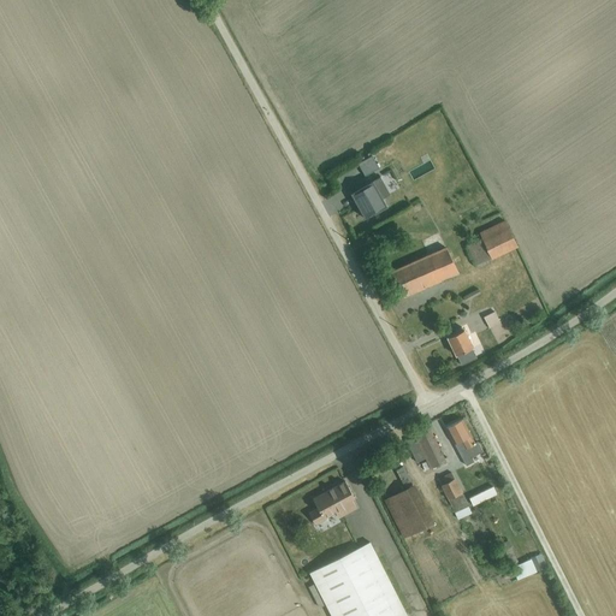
[(395,160),(384,166),(388,172),(398,166),(395,160)]
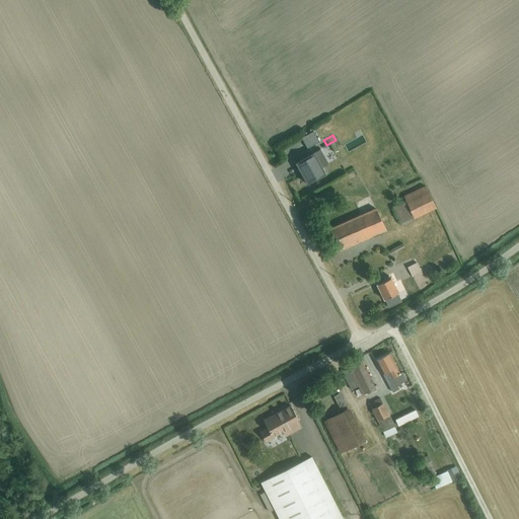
[(320,149),(295,163),(307,184),(325,173),(322,167),(328,164),(320,149)]
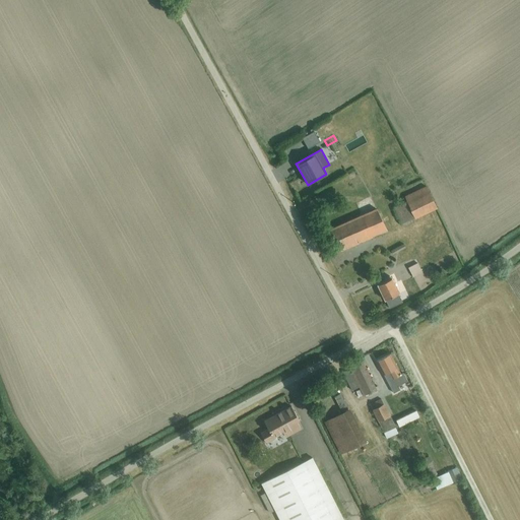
[(406,201),(393,207),(401,224),(437,208),(427,187),(404,196),(406,201)]
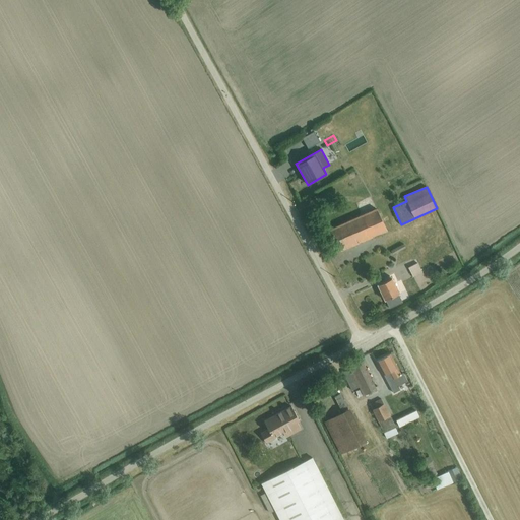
[(377,210),(331,231),(340,250),(387,230),(377,210)]
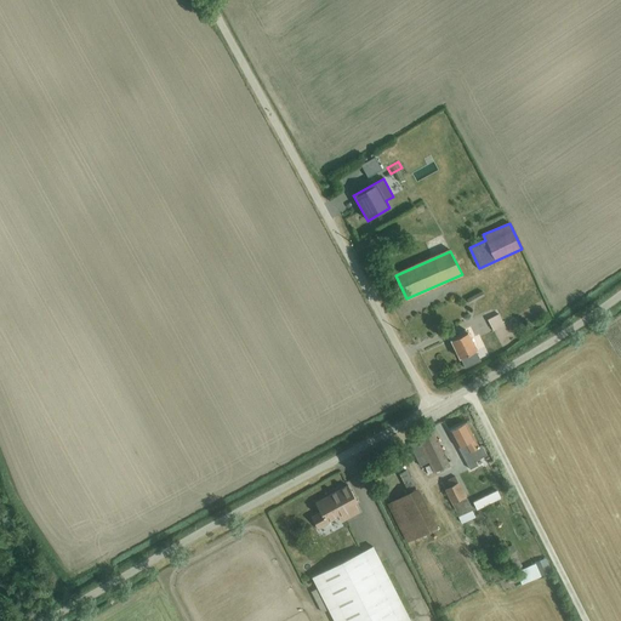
[(483,291),(466,300),(468,305),(485,296),(483,291)]
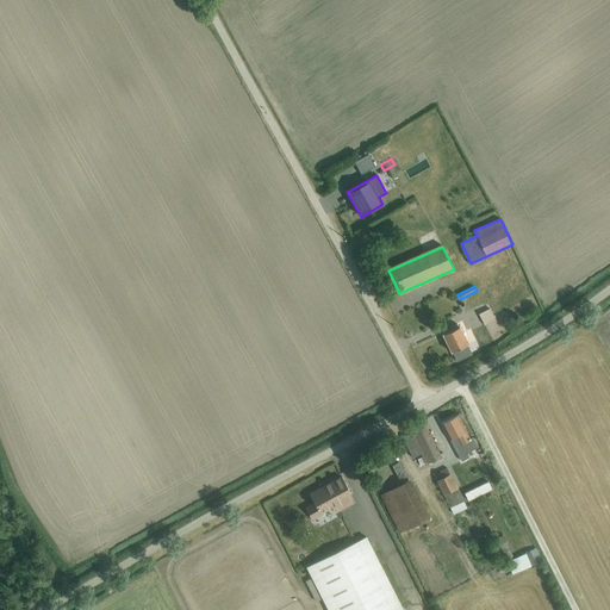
[(490,309),(479,315),(485,325),(496,319),(490,309)]
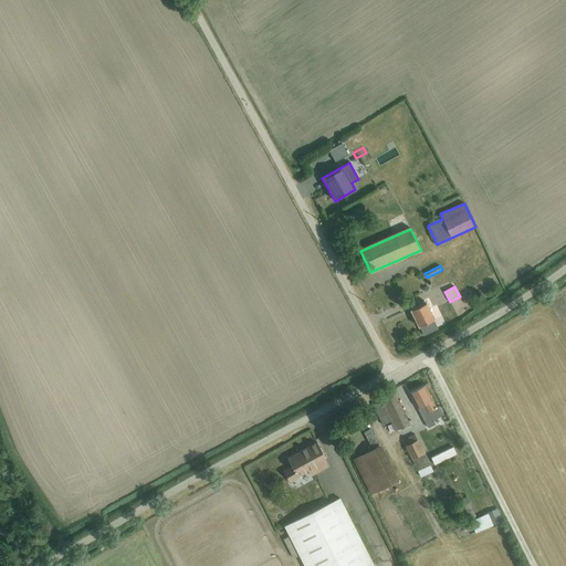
[(420,306),(410,311),(419,327),(423,336),(438,329),(433,321),(435,320),(427,303),(425,301),(419,303),(420,306)]
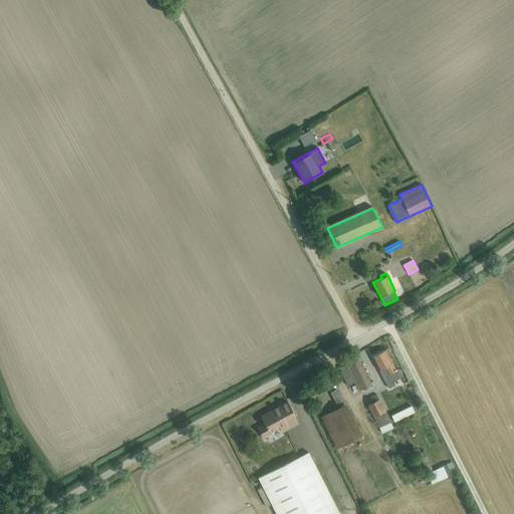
[(386,350),(372,357),(380,372),(390,389),(396,386),(394,382),(404,377),(399,368),(397,370),(386,350)]
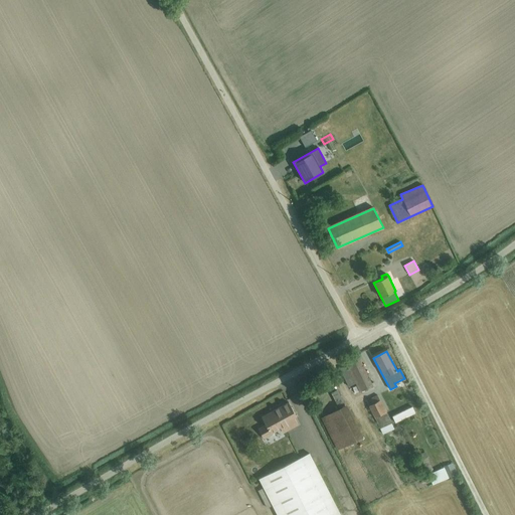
[(349,364),(339,368),(348,387),(355,384),(359,393),(372,386),(359,357),(348,362),(349,364)]
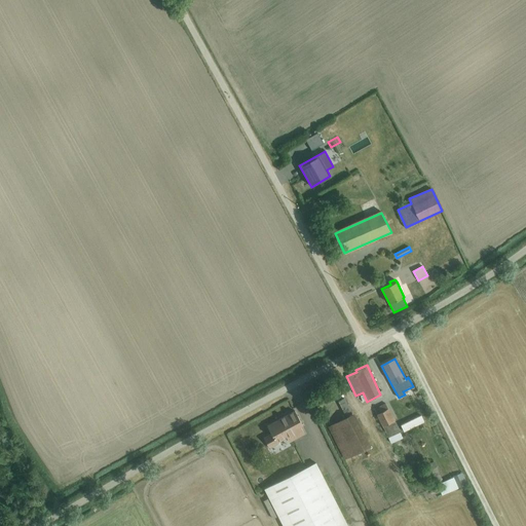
[(346,418),(329,427),(344,460),(371,447),(353,415),(352,415),(344,398),(338,402),(346,418)]
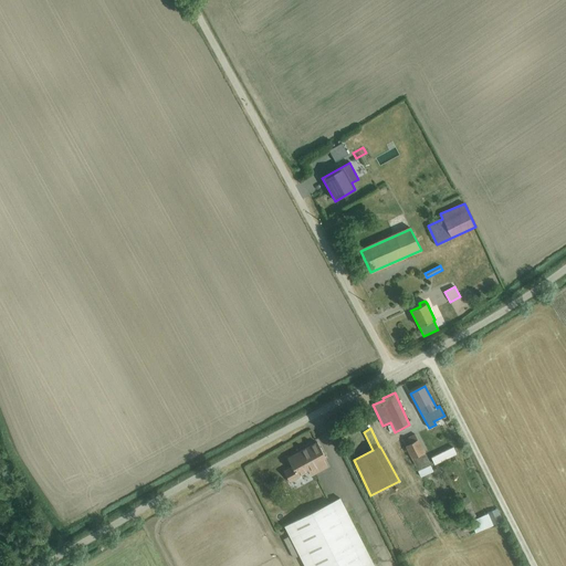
[(415,433),(402,440),(406,447),(405,447),(411,460),(412,460),(418,472),(431,465),(425,452),(426,452),(419,440),(418,440),(415,433)]
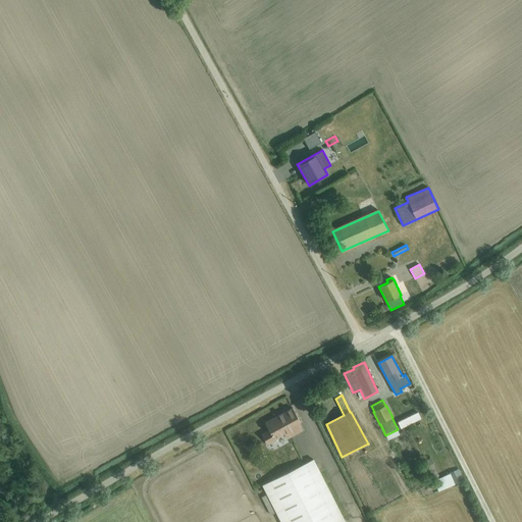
[(269,429),(261,433),(267,446),(276,440),(275,439),(281,435),(283,434),(286,439),(302,431),(298,423),(300,422),(293,409),(265,423),(269,429)]
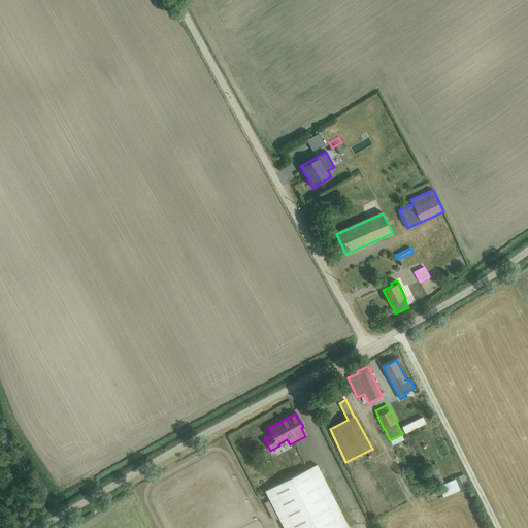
[(422,418),(401,427),(404,433),(425,423),(422,418)]
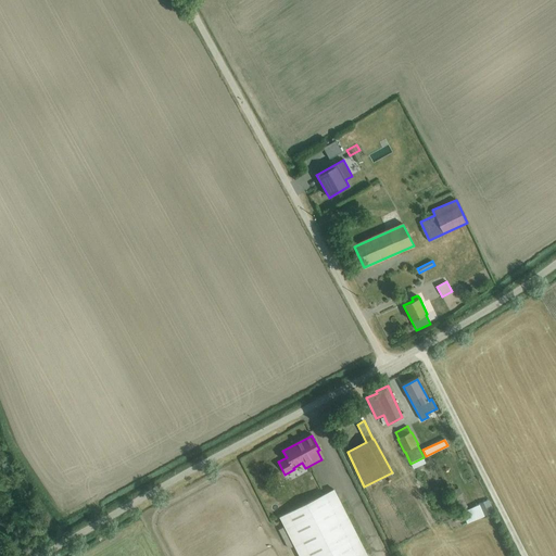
[(459,488),(449,492),(451,497),(452,497),(458,512),(467,507),(462,494),(459,488)]
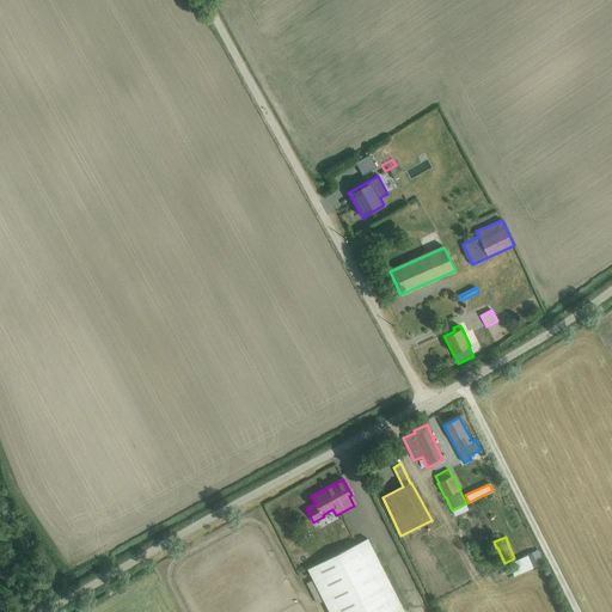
[(312,579),(306,582),(317,603),(323,600),(328,611),(405,611),(367,538),(307,569),(312,579)]
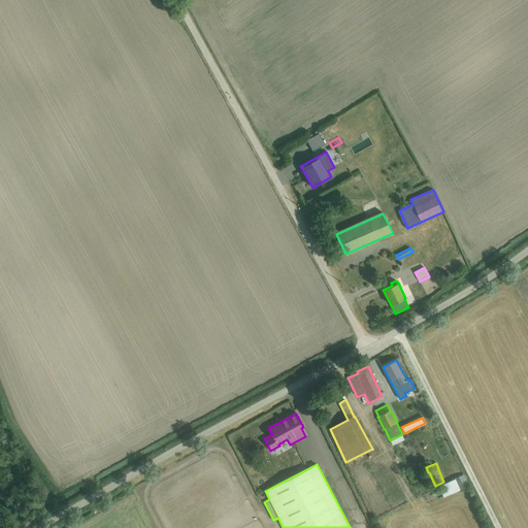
[(463,475),(438,487),(443,498),(468,486),(463,475)]
